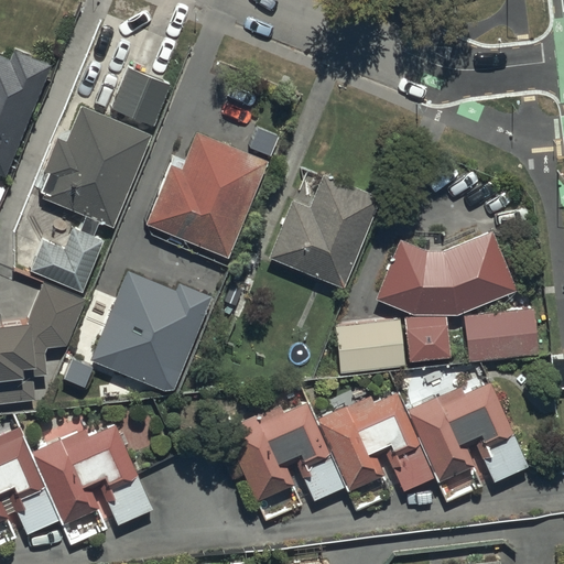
[(0,175),(2,177),(49,65),(12,51),(8,61),(0,56),(0,175)]
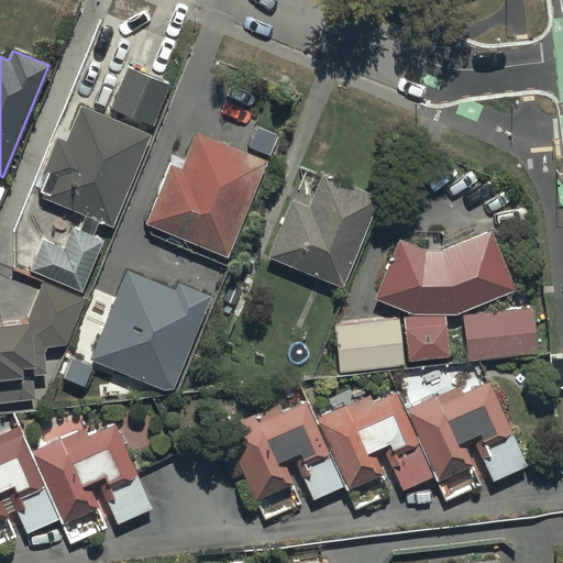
[(167,85),(127,68),(110,110),(151,127),(167,85)]
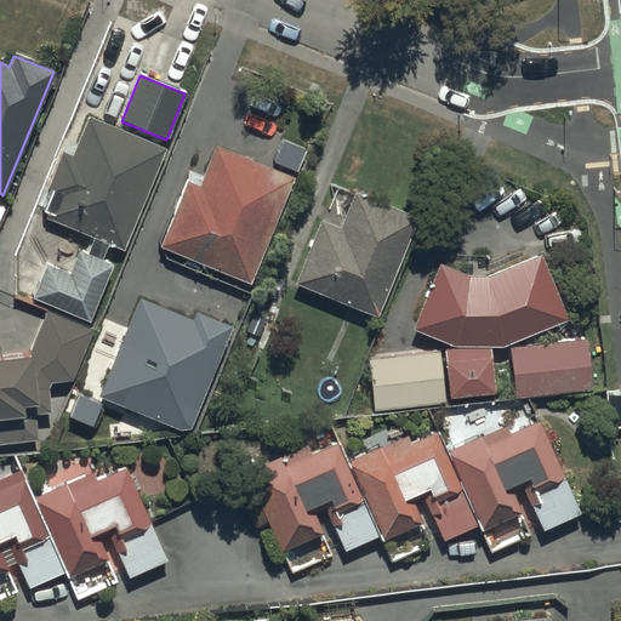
[(164,149),(87,117),(70,157),(61,153),(45,189),(51,192),(43,211),(47,214),(45,217),(121,250),(164,149)]
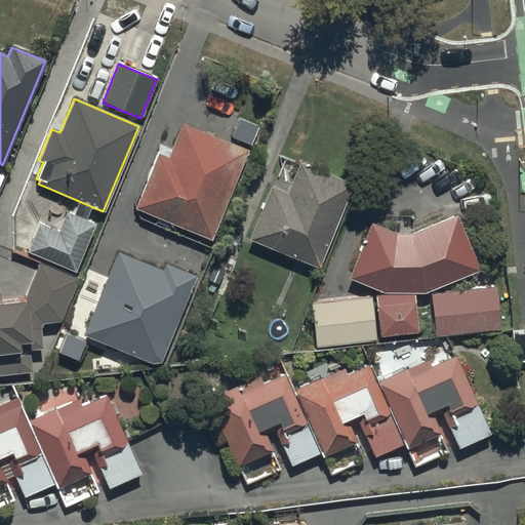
[(245,149),(180,124),(167,158),(157,154),(134,209),(209,239),(245,149)]
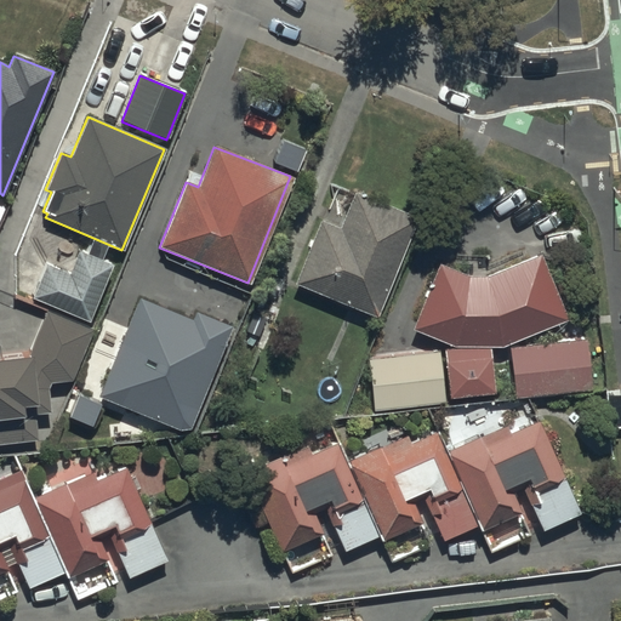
[(339,229),(318,221),(294,284),(376,317),(416,217),(353,192),(339,229)]
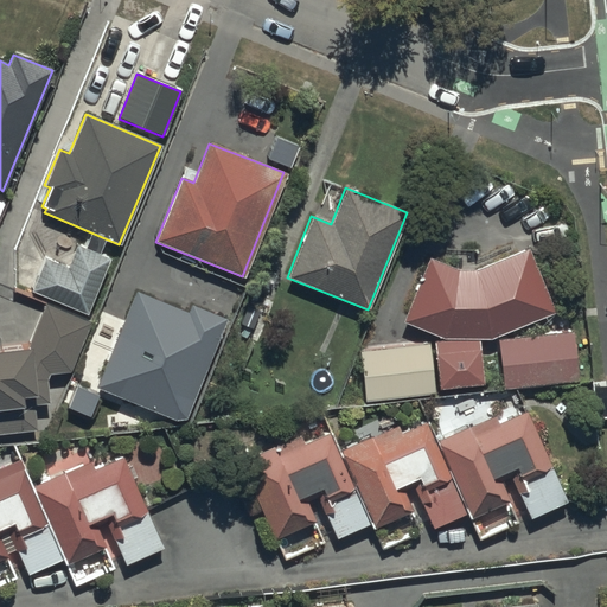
[(490,339),(553,312),(526,250),(475,272),(459,270),(428,259),(402,321),(442,339),(490,339)]
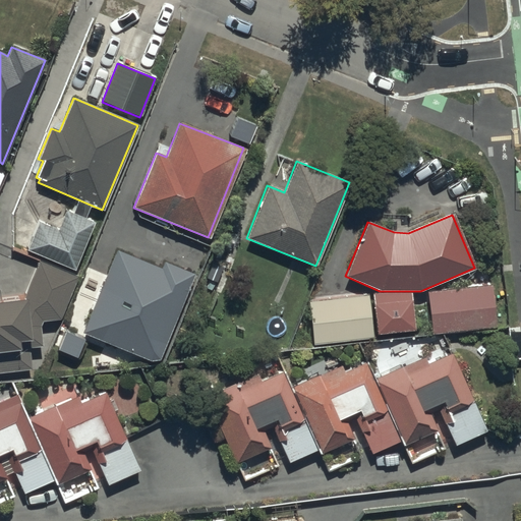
[(116,243),(82,324),(155,352),(190,267),(163,255),(161,262),(116,243)]
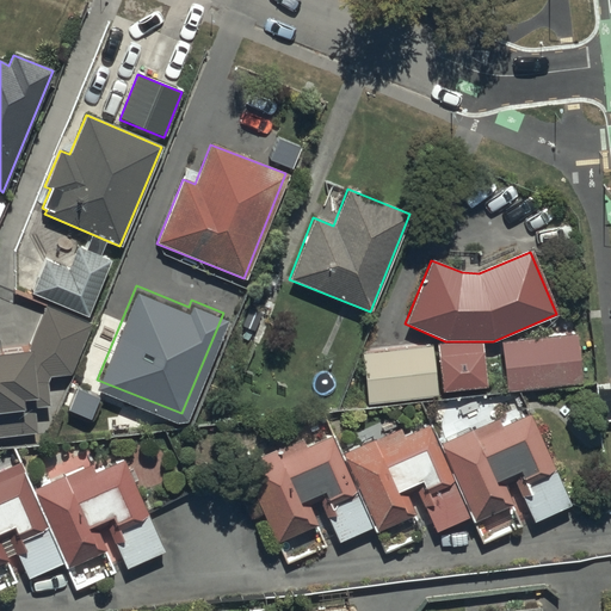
[(260,351),(277,308),(252,298),(235,340),(260,351)]
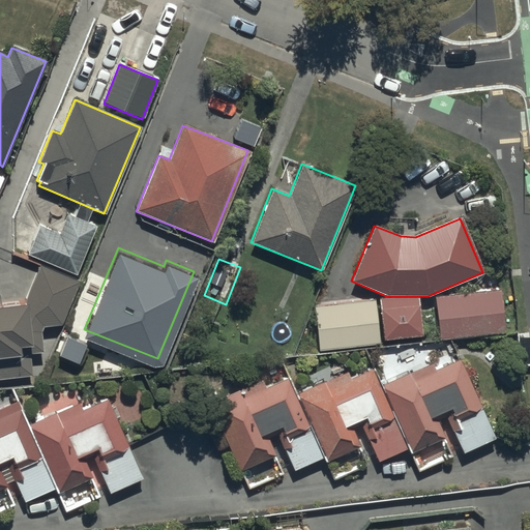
[(0,378),(31,375),(28,354),(41,352),(39,331),(42,326),(59,325),(76,280),(38,266),(24,304),(0,306),(0,378)]
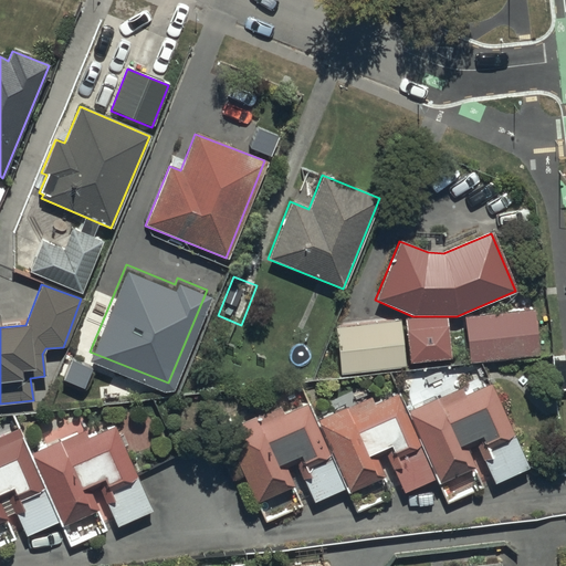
[(532,311),(463,316),(469,360),(535,355),(532,311)]
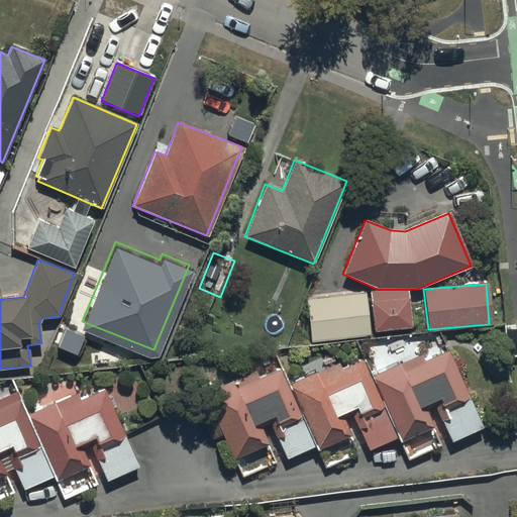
[(408,291),(369,292),(369,317),(372,317),(373,329),(409,328),(408,291)]
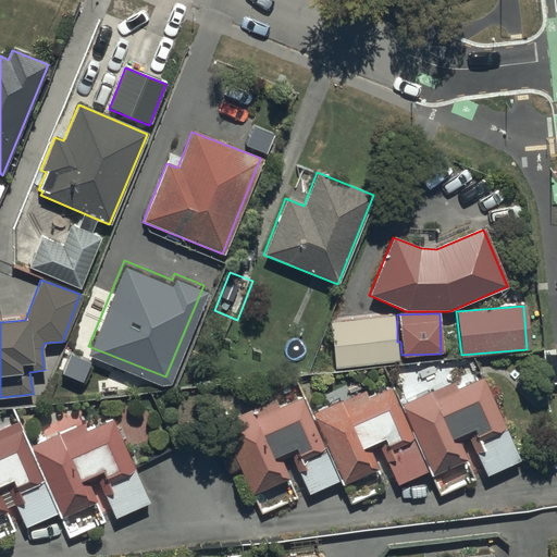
[(330,320),(333,368),(396,363),(394,316),(330,320)]
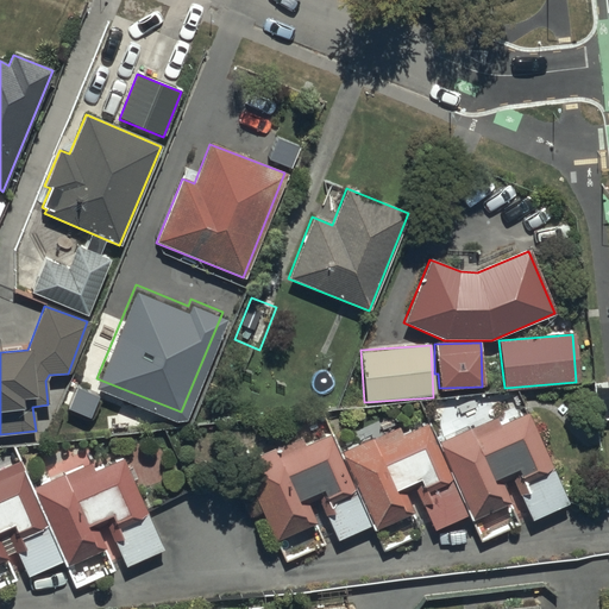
[(495,416),(435,443),(469,515),(470,520),(508,502),(498,483),(512,477),(531,521),(569,504),(527,412),(498,425),(495,416)]
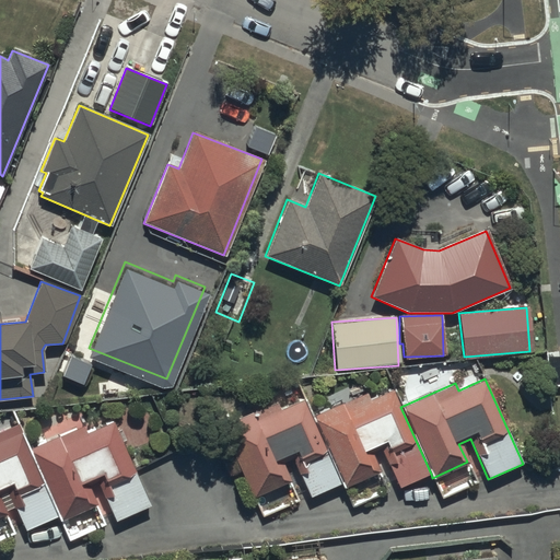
[(431,474),(400,407),(393,389),(370,399),(366,394),(314,417),(343,482),(345,486),(378,470),(371,453),(381,448),(399,488),(431,474)]
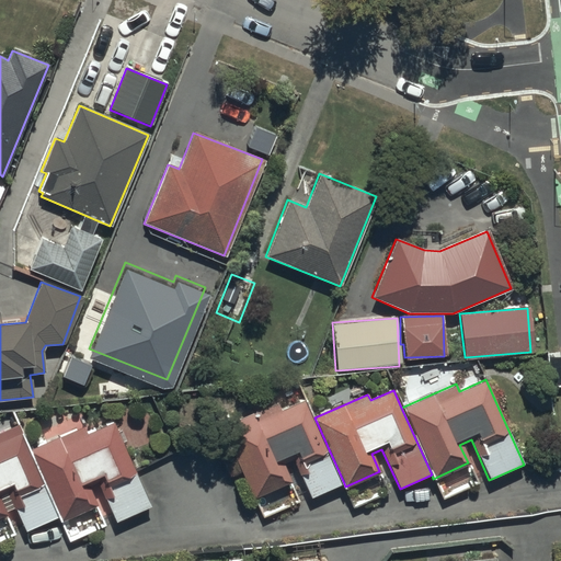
[(344,483),(315,418),(305,399),(279,411),(276,404),(222,428),(254,499),(292,482),(284,465),(292,460),(309,500),(344,483)]
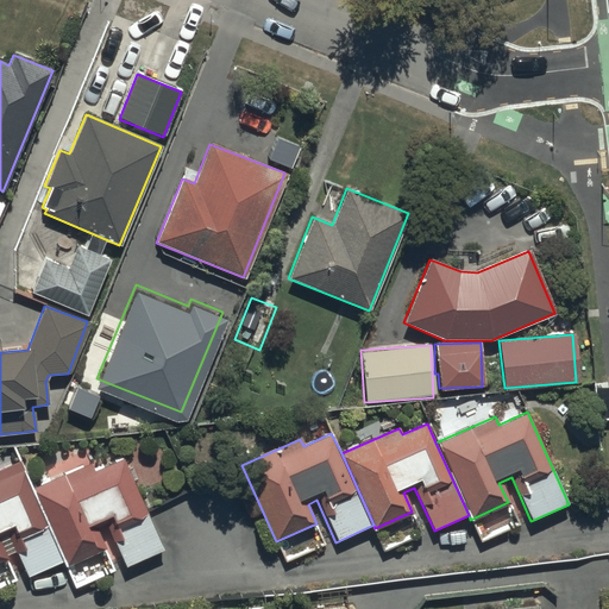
[(164,550),(123,457),(94,470),(90,462),(31,489),(64,564),(66,567),(105,550),(96,529),(106,525),(125,567),(164,550)]
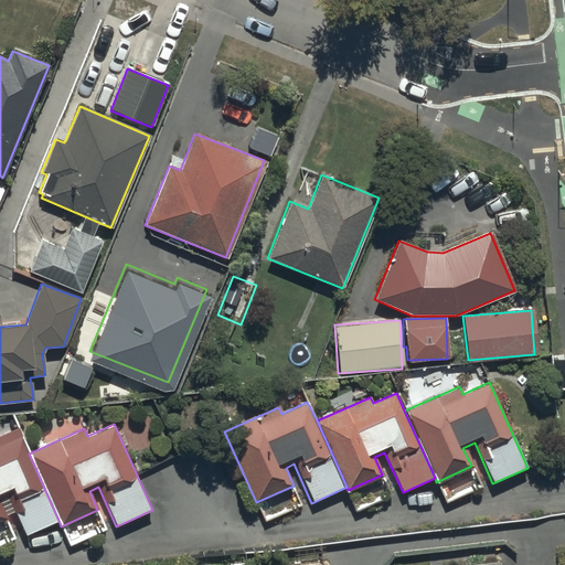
[(60,523),(29,454),(17,428),(0,435),(0,521),(7,519),(0,504),(0,498),(7,496),(25,537),(60,523)]
